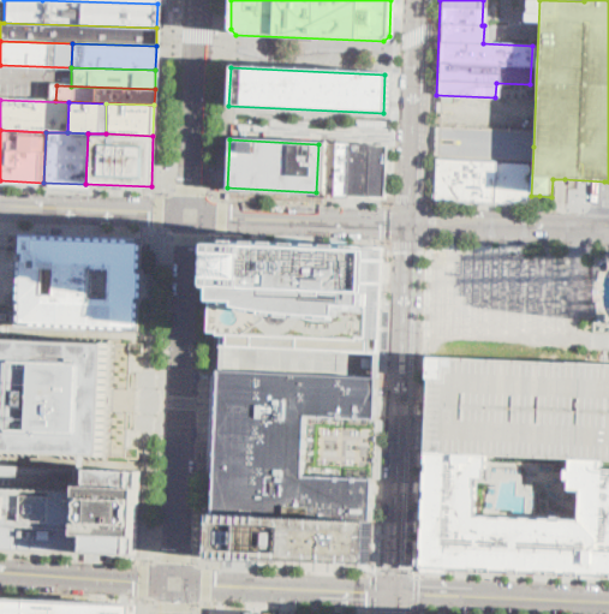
[(333,145),(330,192),(316,192),(318,144),(333,145)]
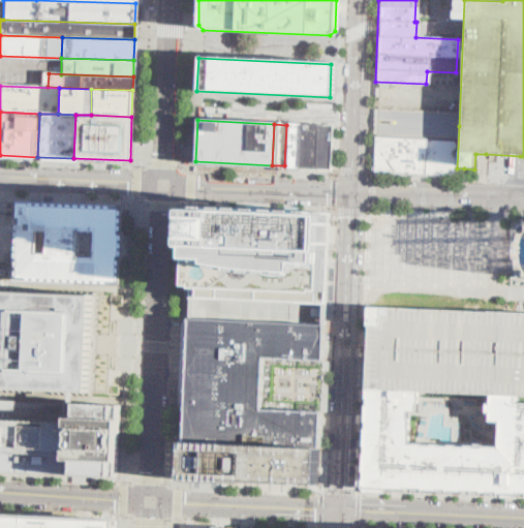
[(298,125),(296,166),(284,165),(286,125),(298,125)]
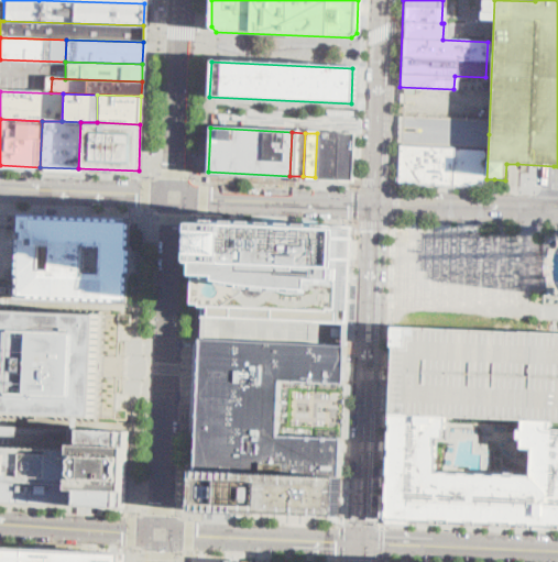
[(335,134),(332,178),(315,177),(317,133),(335,134)]
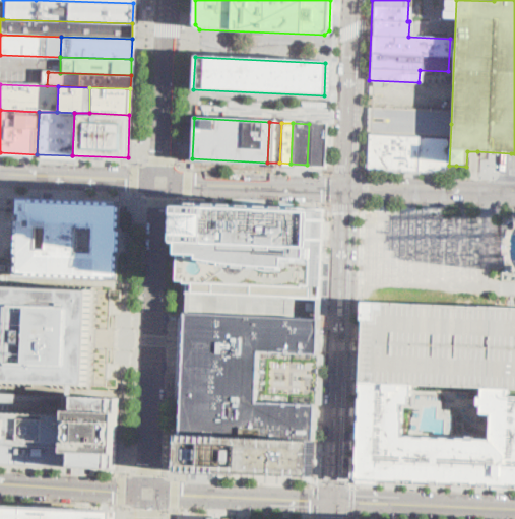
[(323,125),(321,165),(307,165),(309,124),(323,125)]
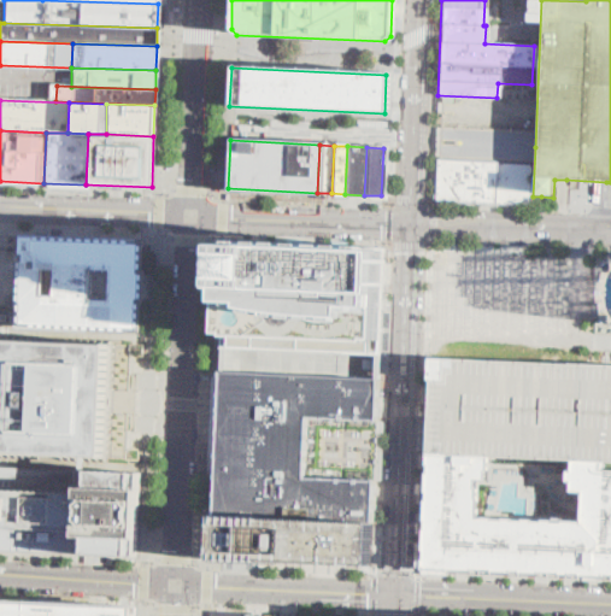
[(493,163),(491,201),(432,199),(433,159),(493,163)]
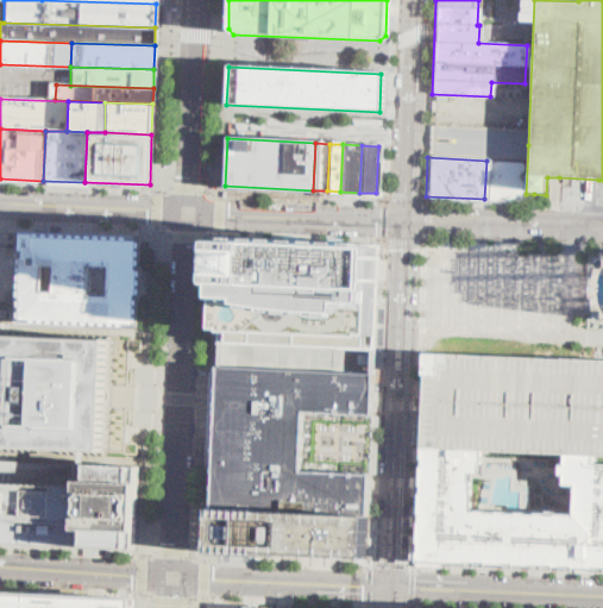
[(487,161),(520,162),(519,201),(484,199),(487,161)]
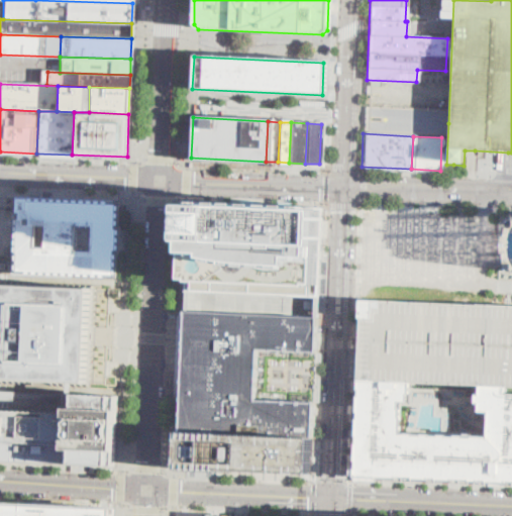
[(115,203),(111,278),(11,273),(14,197),(115,203)]
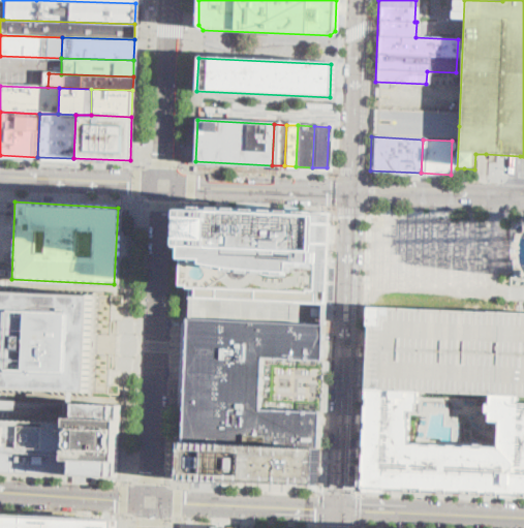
[(321,324),(322,302),(322,289),(324,261),(324,250),(326,215),(220,212),(188,210),(188,216),(187,239),(187,246),(186,257),(186,285),(185,298),(184,320),(321,324)]
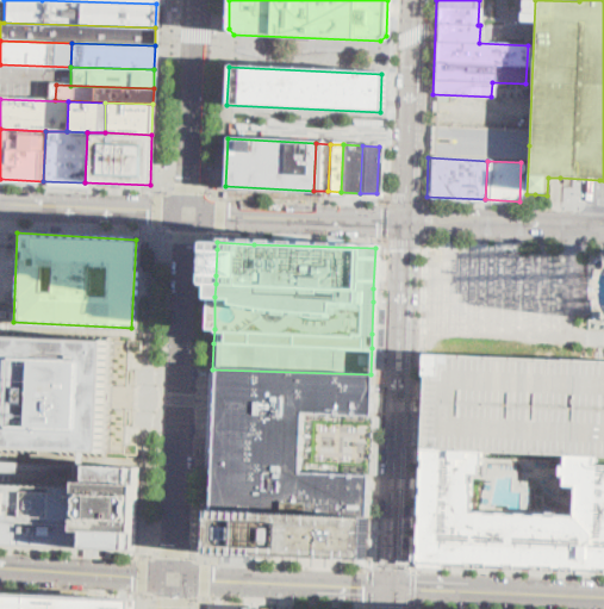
[(104,342),(100,452),(0,448),(0,339),(104,342)]
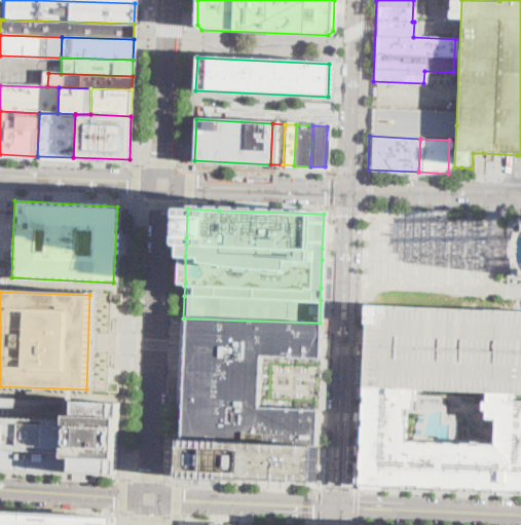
[(363,304),(360,363),(360,387),(412,388),(484,390),(512,392),(520,392),(520,311),(513,311),(363,304)]
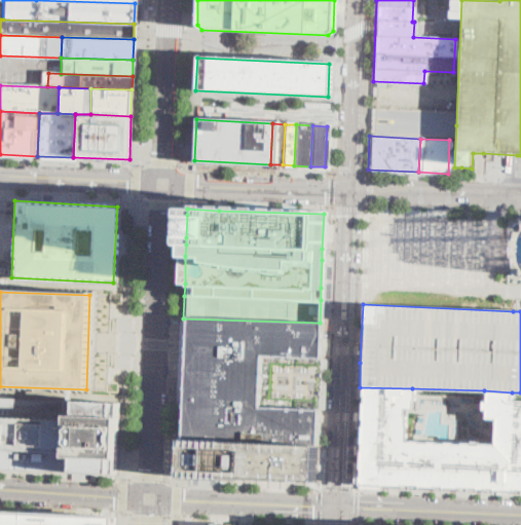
[(320,323),(319,361),(259,358),(257,407),(315,409),(314,446),(179,440),(183,319),(320,323)]
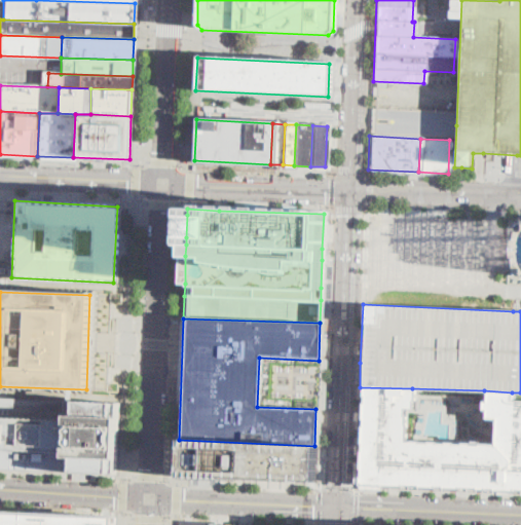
[(108,333),(107,351),(88,350),(88,333),(108,333)]
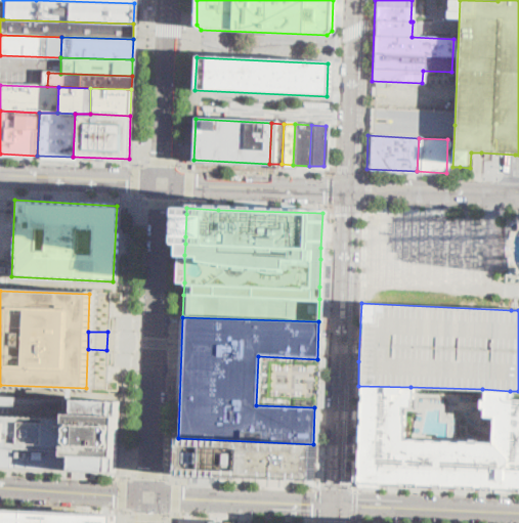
[(518,398),(510,398),(510,391),(482,389),(481,399),(478,399),(477,408),(481,408),(481,417),(492,417),(490,443),(402,439),(403,423),(402,423),(402,415),(401,415),(401,406),(411,406),(411,387),(358,386),(354,483),(518,488),(518,398)]
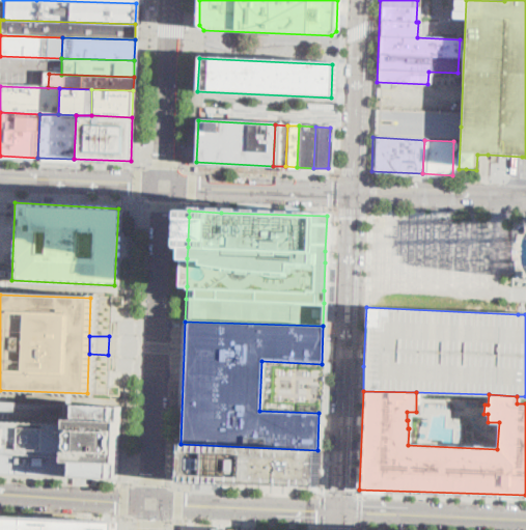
[(115,466),(114,480),(0,473),(0,402),(117,409),(116,431),(115,450),(114,466),(115,466)]
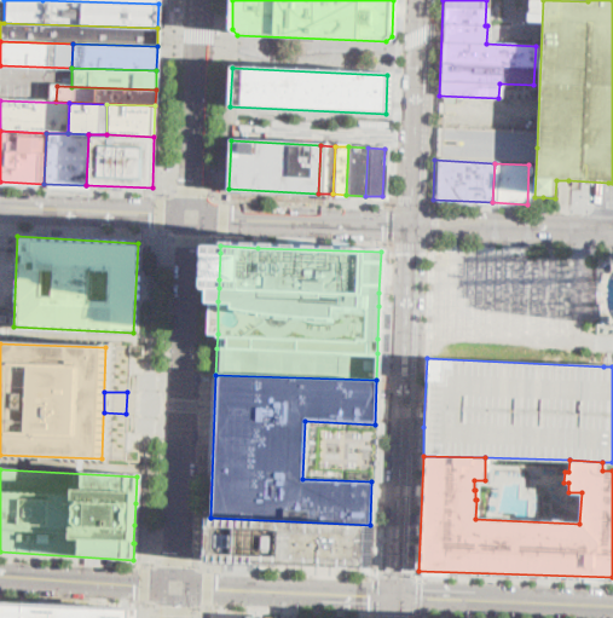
[(370,525),(368,567),(208,560),(210,518),(370,525)]
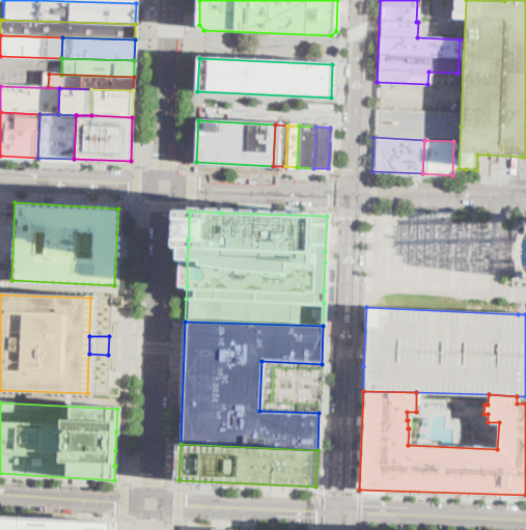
[(0,517),(113,521),(112,529),(0,529),(0,517)]
